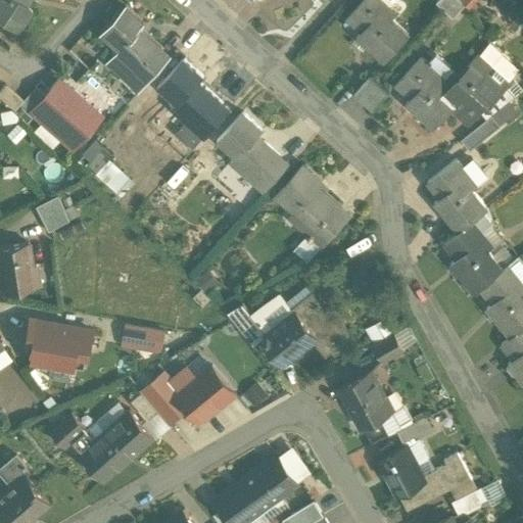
[(0,0),(0,20),(16,32),(31,10),(25,6),(29,0),(0,0)]
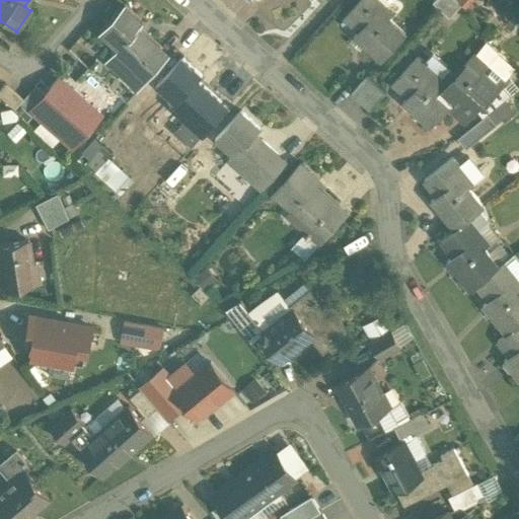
[(392,12),(378,0),(359,0),(344,17),(358,30),(354,35),(380,60),(404,32),(387,17),(392,12)]
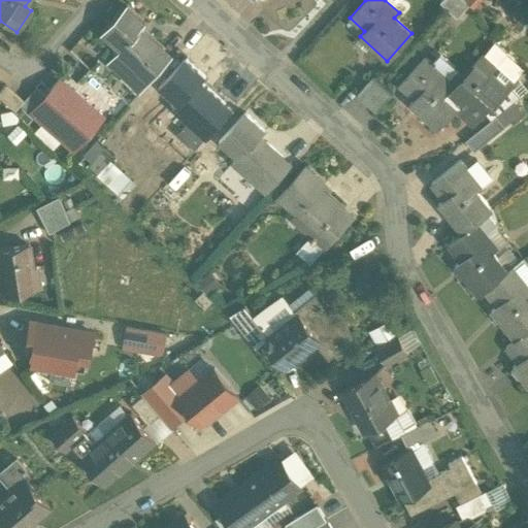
[(442,0),(439,3),(449,11),(458,0),(442,0)]
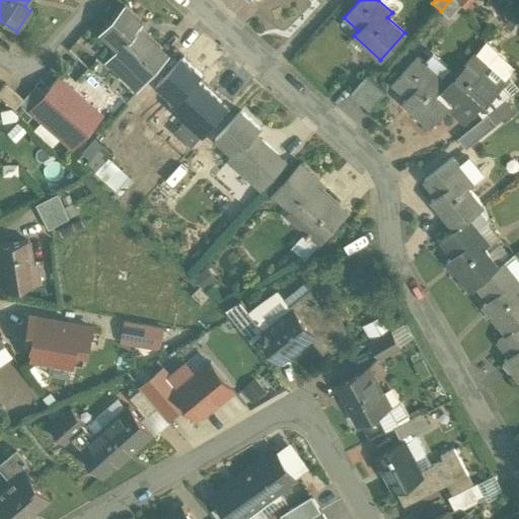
[(455,0),(450,0),(441,11),(448,18),(461,5),(455,0)]
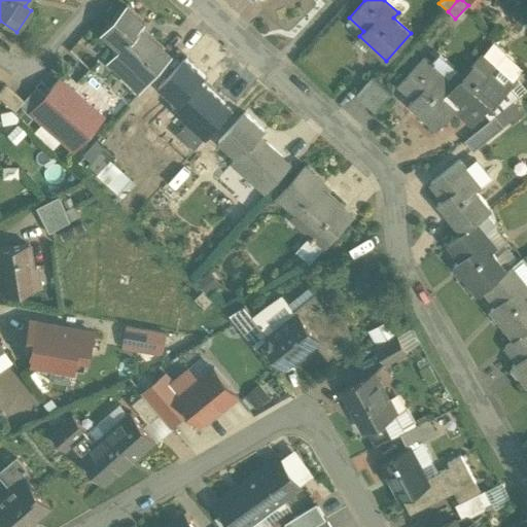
[(170,57),(139,29),(144,23),(125,6),(99,34),(117,50),(112,57),(113,57),(106,65),(138,93),(170,57)]
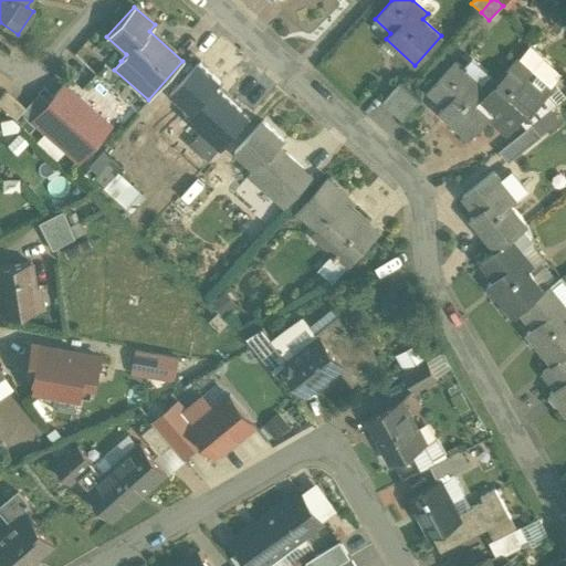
[(481,84),(454,61),(428,91),(444,105),(439,111),(468,137),(490,113),(494,107),(482,95),(475,91),(481,84)]
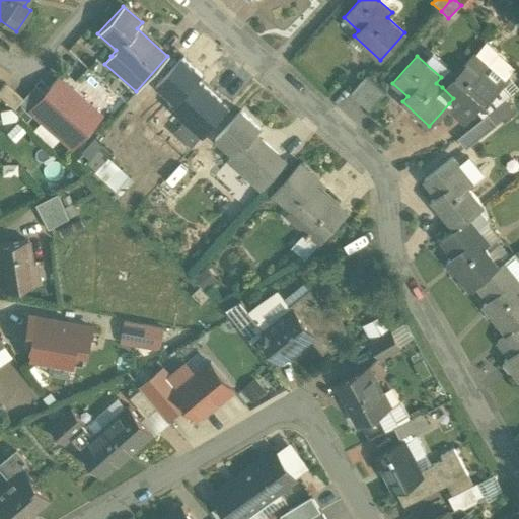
[(470,56),(442,87),(453,98),(449,103),(464,118),(508,80),(487,61),(482,66),(470,56)]
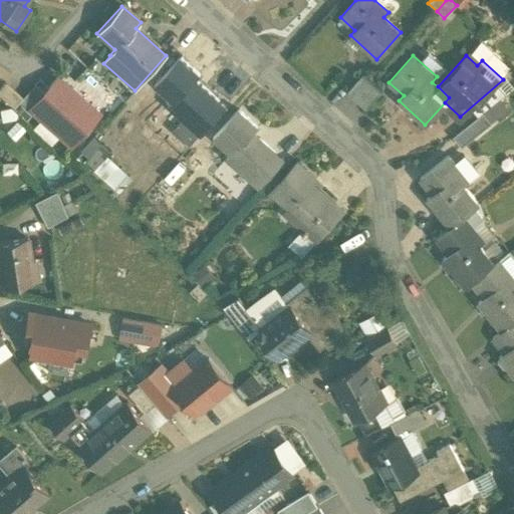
[(180,58),(155,85),(173,102),(169,107),(200,136),(224,107),(194,80),(198,74),(180,58)]
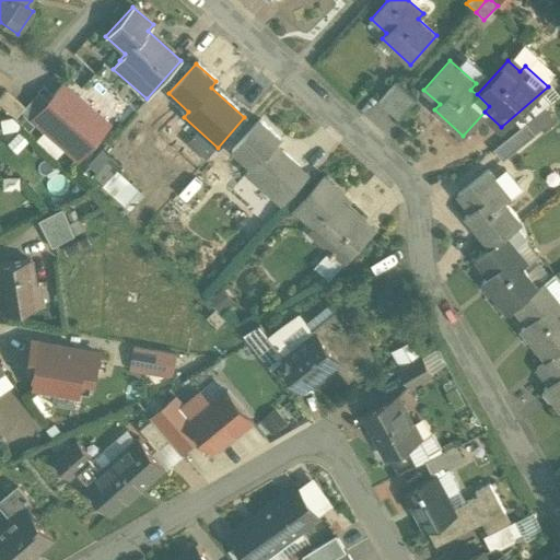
[(106,125),(61,86),(32,119),(77,159),(106,125)]
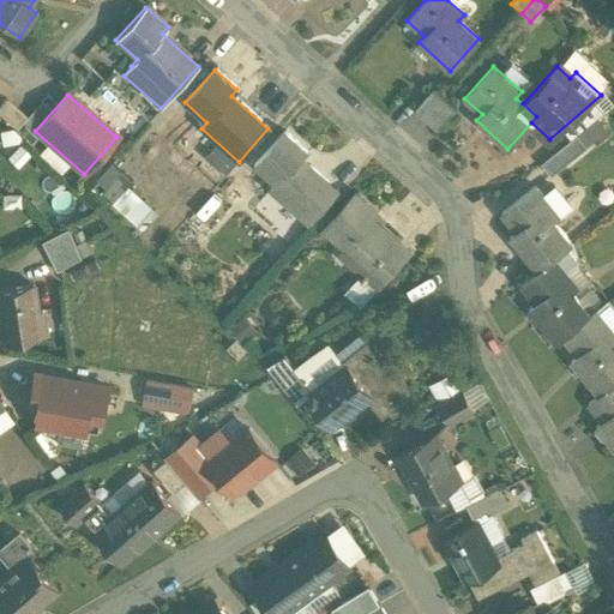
[(306,152),(284,132),(254,164),(276,184),(270,191),(308,224),(337,191),(301,158),(306,152)]
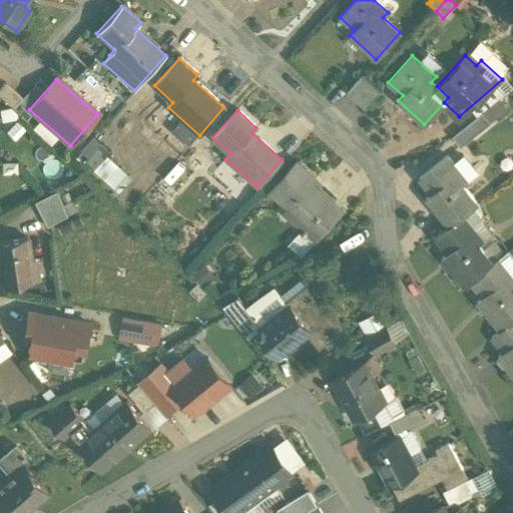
[(481,112),(452,136),(460,146),(490,122),(481,112)]
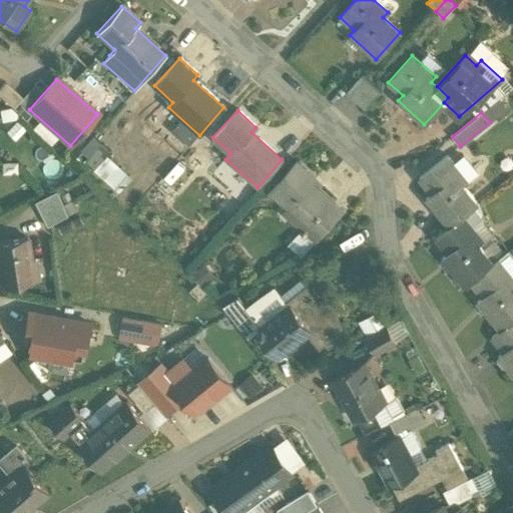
[(123,200),(139,184),(91,136),(76,152),(123,200)]
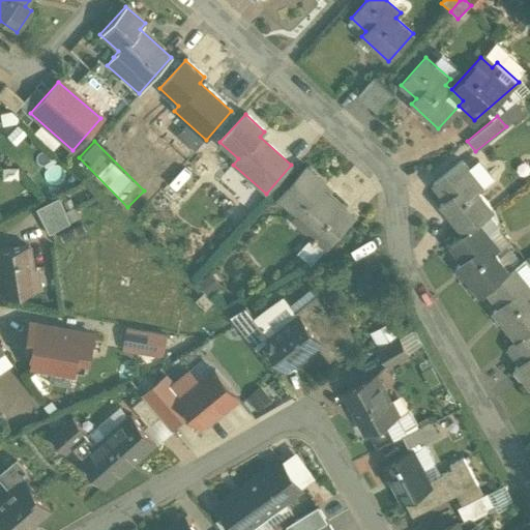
[(482,185),(462,160),(433,183),(445,200),(440,204),(464,234),(478,222),(493,210),(477,190),(482,185)]
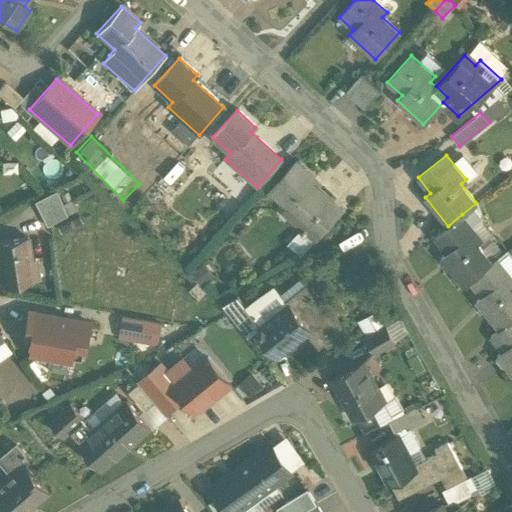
[(339,211),(309,184),(314,179),(295,162),(270,190),(288,206),(284,211),(315,239),(339,211)]
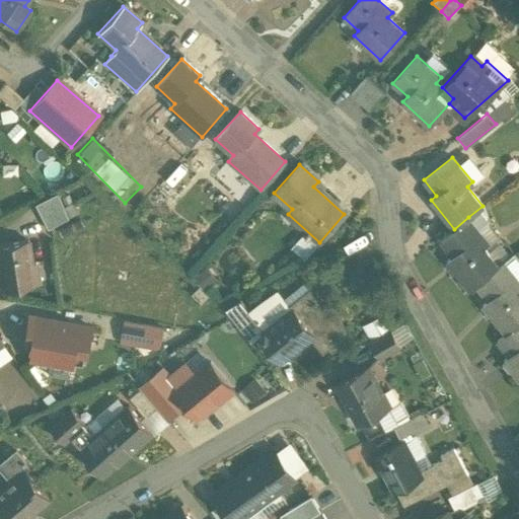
[(55,194),(33,205),(47,230),(68,218),(63,209),(55,194)]
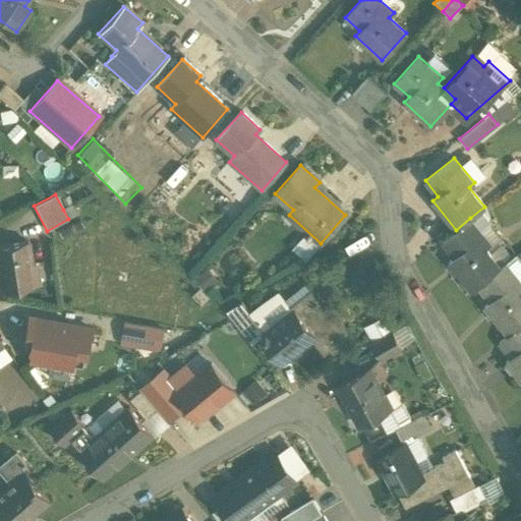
[(73,205),(63,210),(68,219),(78,214),(73,205)]
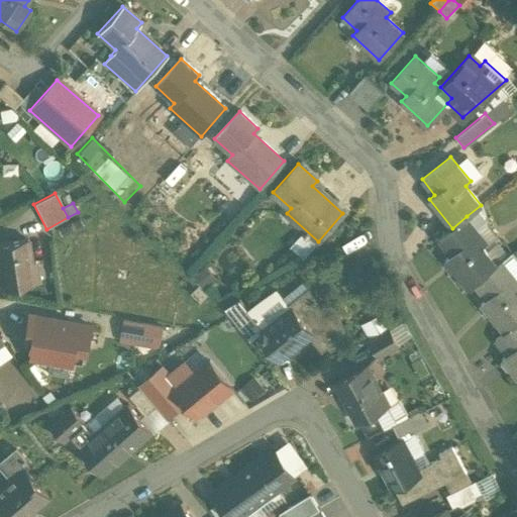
[(487,241),(467,216),(452,228),(438,239),(450,254),(445,260),(469,288),(474,284),(497,265),(482,246),(487,241)]
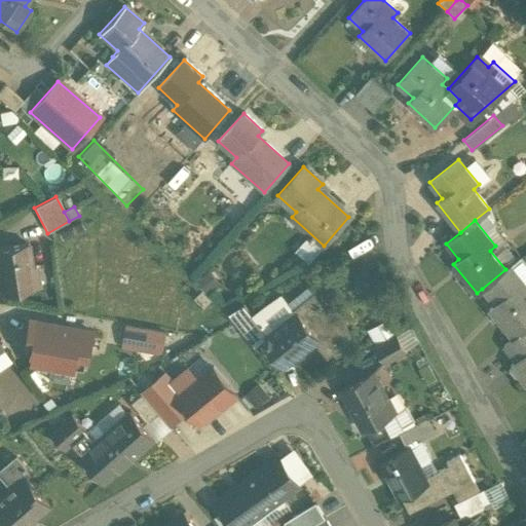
[(27,243),(0,248),(0,293),(38,288),(35,266),(31,267),(27,243)]
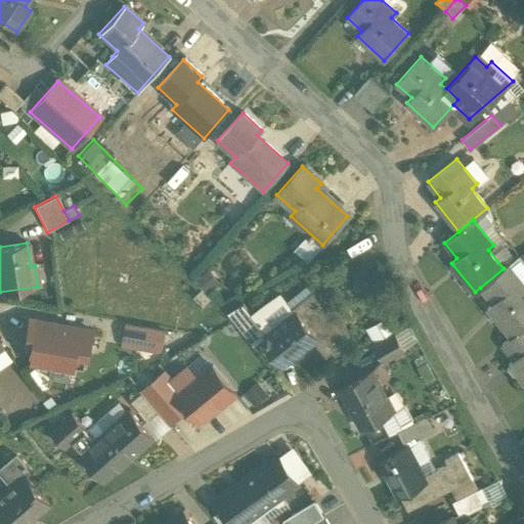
[(523,294),(523,282),(509,264),(504,268),(480,288),(492,303),(487,307),(511,337),(523,325),(523,294)]
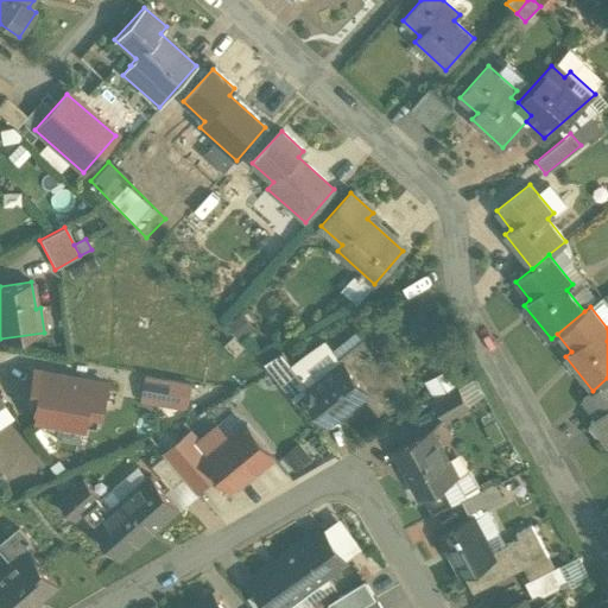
[(245,315),(229,325),(255,362),(271,352),(245,315)]
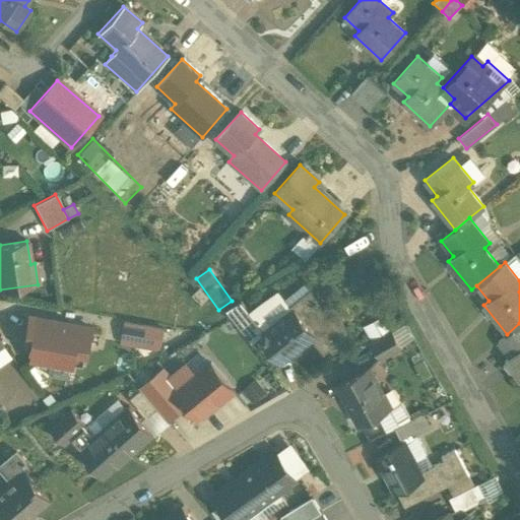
[(310,289),(290,305),(294,309),(265,331),(264,332),(264,333),(284,358),(285,356),(302,342),(303,343),(313,335),(318,342),(317,343),(323,351),(329,347),(332,350),(350,335),(327,305),(324,308),(310,289)]
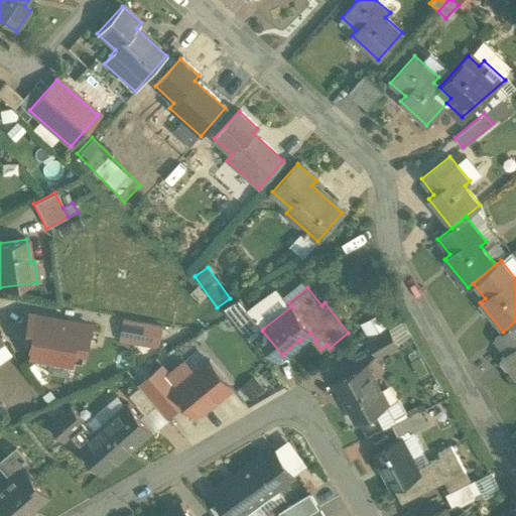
[(263,329),(239,298),(223,307),(250,341),(262,331),(262,330),(263,329)]
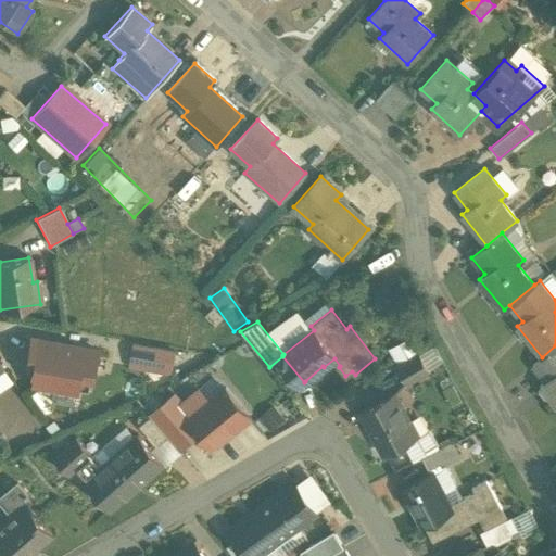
[(35,377),(40,342),(35,341),(28,376),(35,377)]
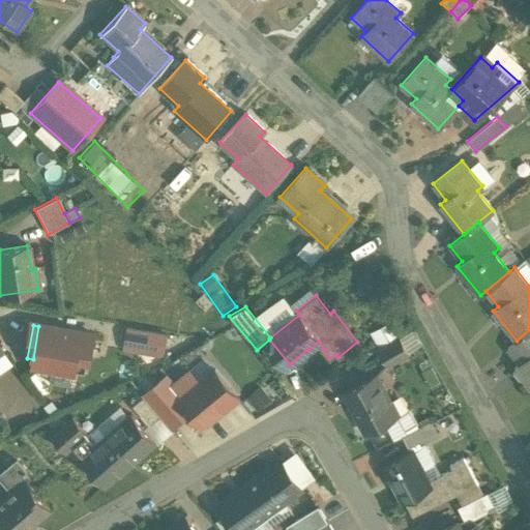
[(93,335),(38,326),(33,359),(31,366),(74,374),(75,372),(77,358),(87,359),(89,360),(93,335)]
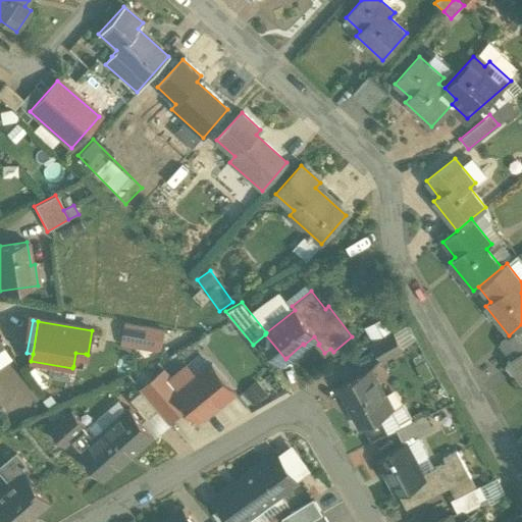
[(164,331),(124,324),(121,343),(161,351),(164,331)]
